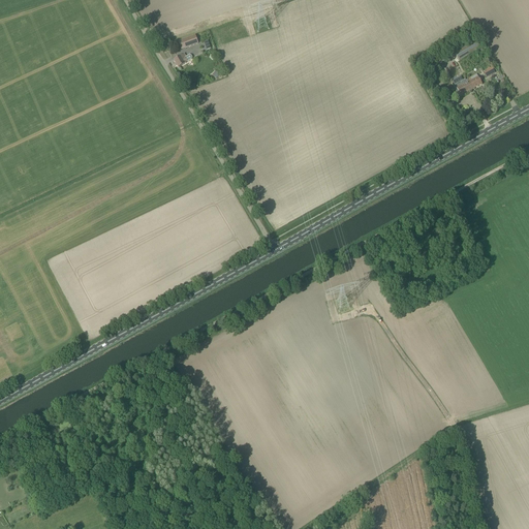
[(195,36),(179,42),(182,50),(198,43),(195,36)]
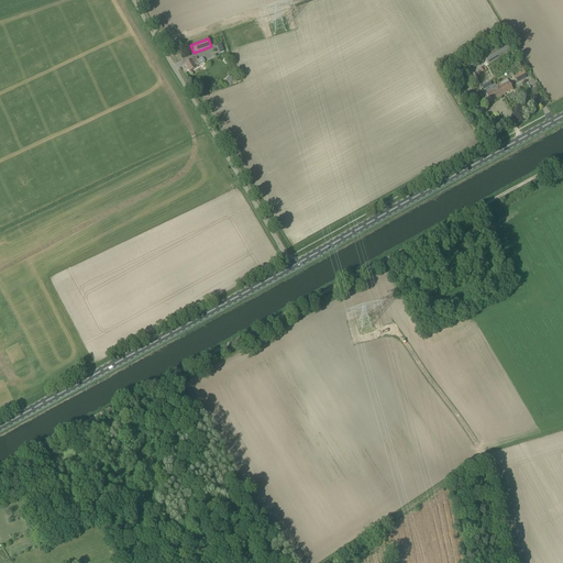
[(512,51),(507,41),(487,53),(485,50),(482,52),(484,55),(483,55),(489,65),(512,51)]
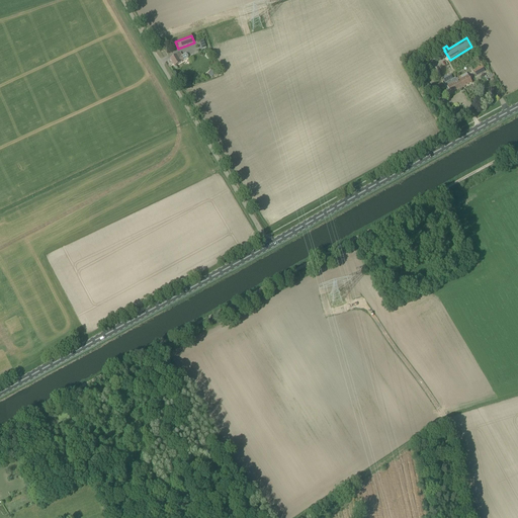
[(177,56),(170,59),(175,67),(181,63),(184,61),(188,59),(188,57),(187,55),(185,55),(182,56),(180,54),(177,56)]
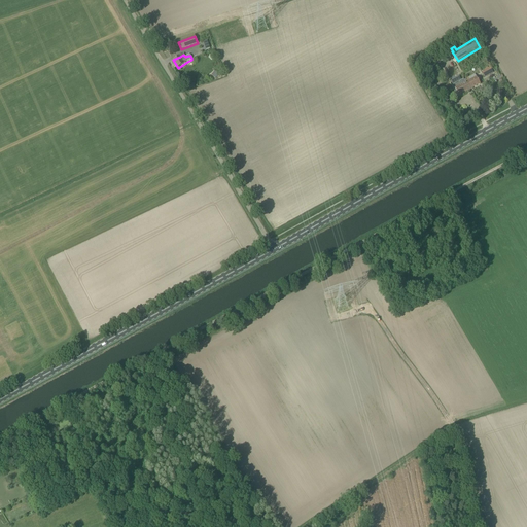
[(493,72),(490,67),(482,71),(485,77),(493,72)]
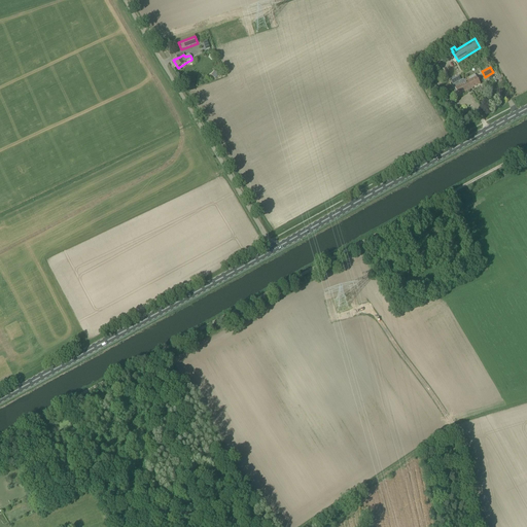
[(469,80),(467,78),(465,79),(471,90),(481,84),(477,77),(469,80)]
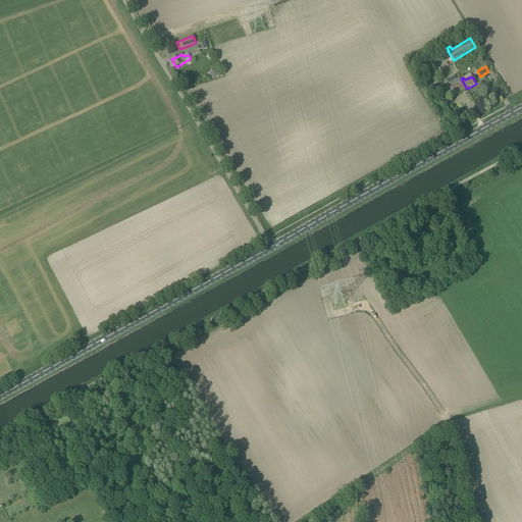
[(461,79),(460,80),(459,77),(457,80),(448,84),(447,85),(452,94),(454,93),(455,95),(467,89),(461,79)]
